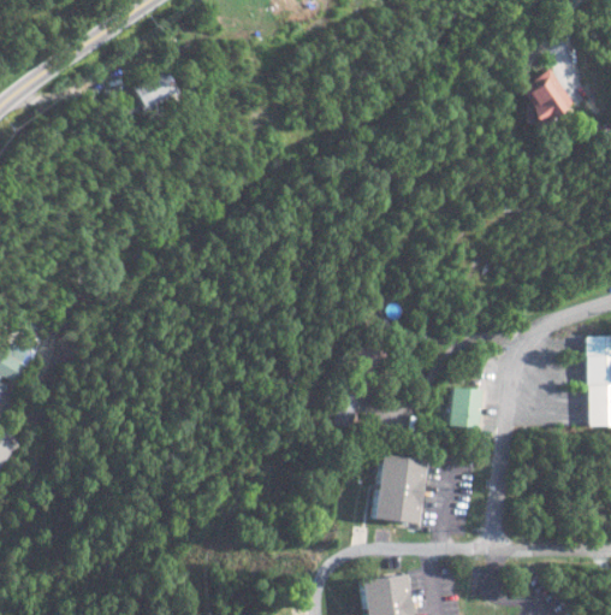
[(518,90),(543,124),(573,102),(547,69),(518,90)]
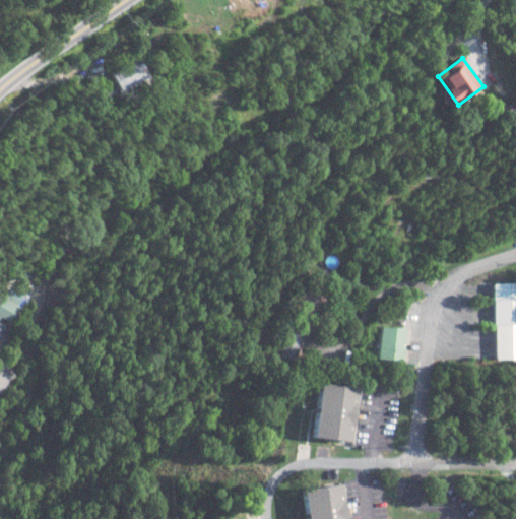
[(147,81),(140,61),(112,72),(119,91),(147,81)]
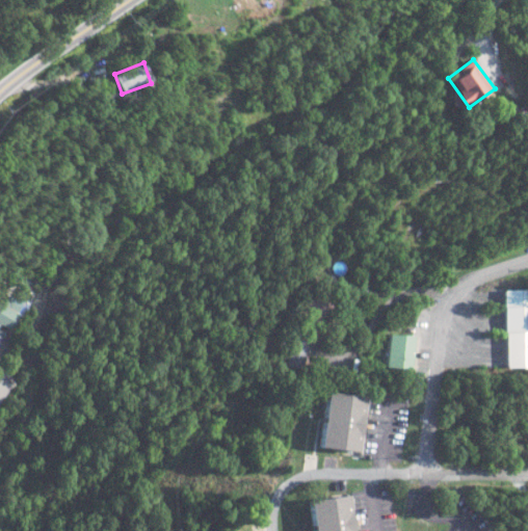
[(527,290),(507,291),(508,369),(527,368),(527,290)]
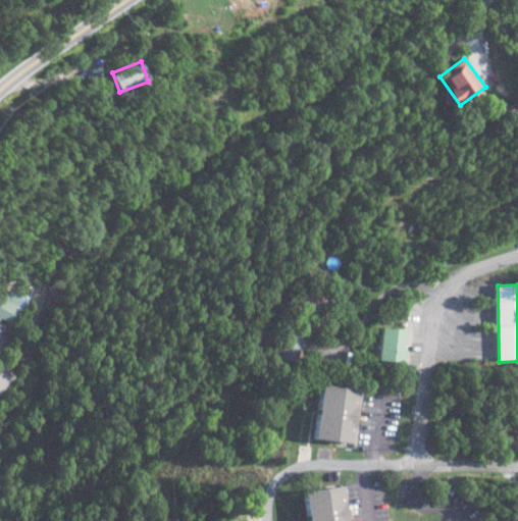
[(0,300),(0,318),(8,325),(28,301),(10,288),(0,300)]
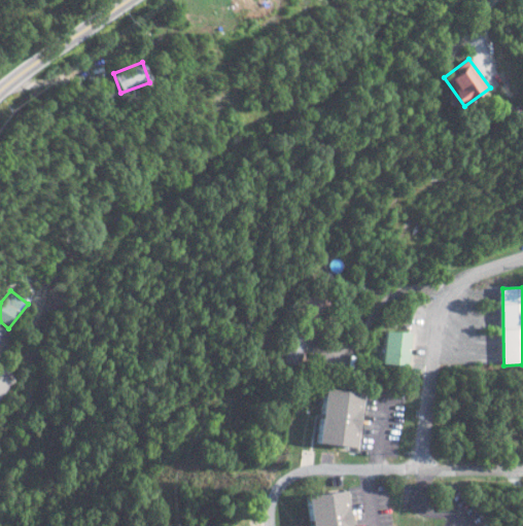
[(412,332),(386,331),(385,365),(411,365),(412,332)]
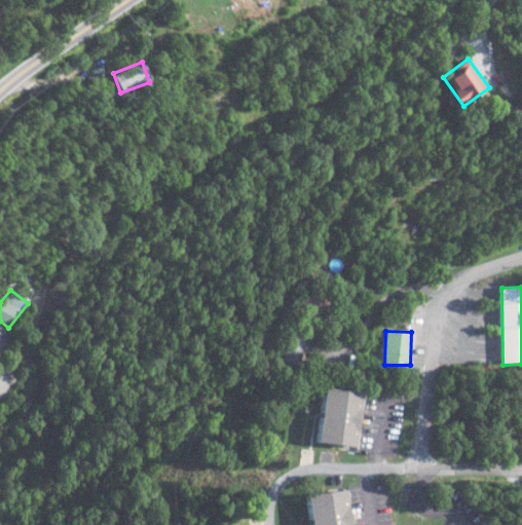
[(284,364),(302,366),(305,337),(287,335),(284,364)]
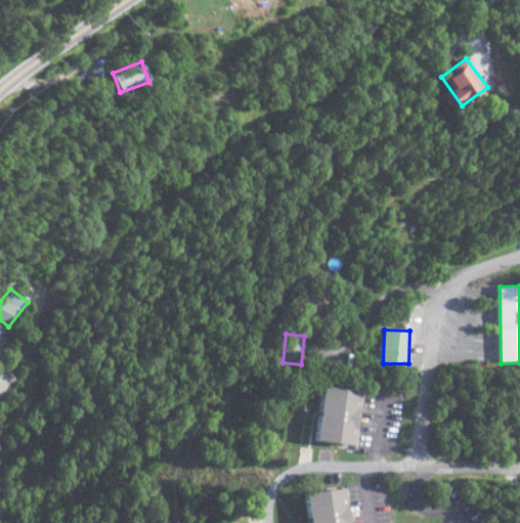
[(0,392),(8,382),(0,374),(0,392)]
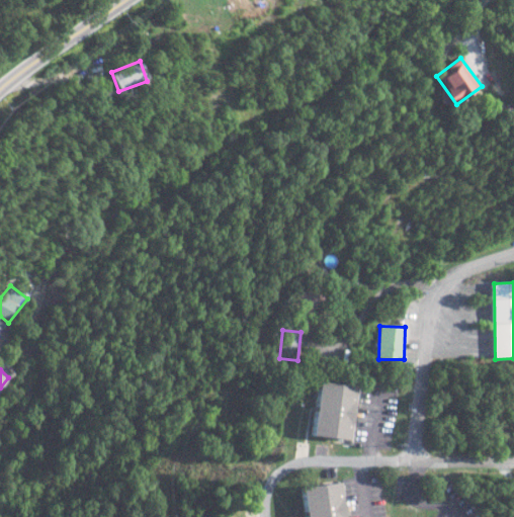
[(314,436),(352,440),(359,386),(320,382),(314,436)]
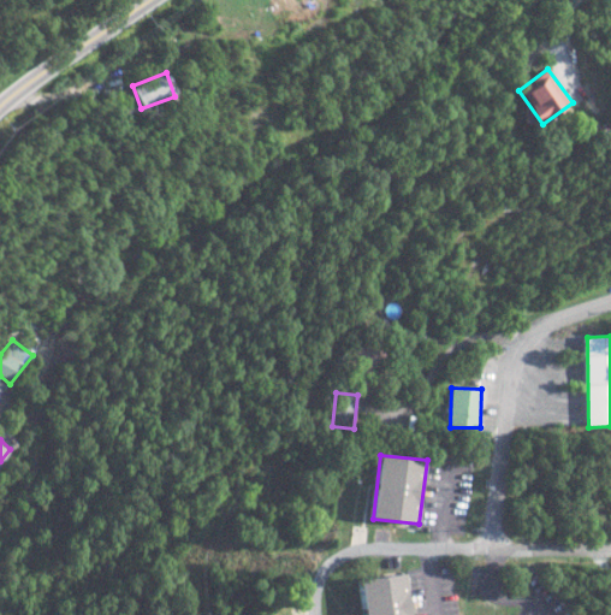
[(413,614),(408,574),(361,581),(366,614),(413,614)]
